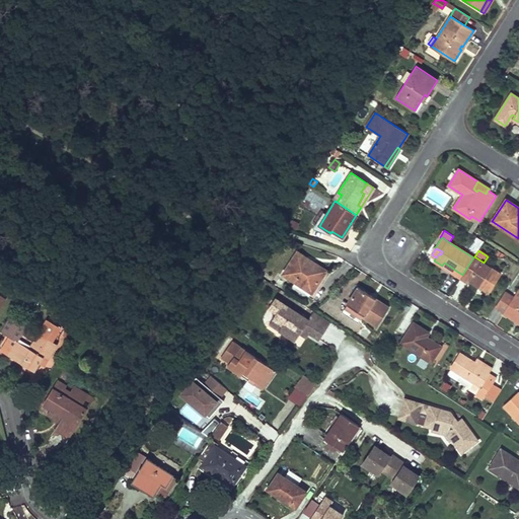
[(309,260),(297,252),(283,274),(312,292),(323,275),(309,266),(308,267),(305,265),(309,260)]
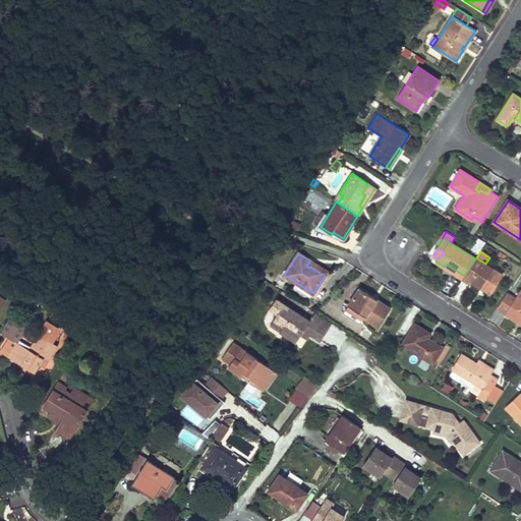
[(464,276),(462,279),(470,283),(471,281),(489,293),(502,274),(485,264),(476,257),(475,258),(464,276)]
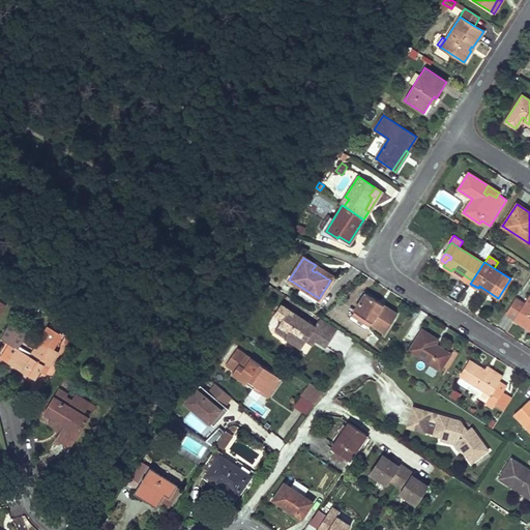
[(332,276),(316,265),(312,270),(315,272),(316,271),(330,281),(332,276)]
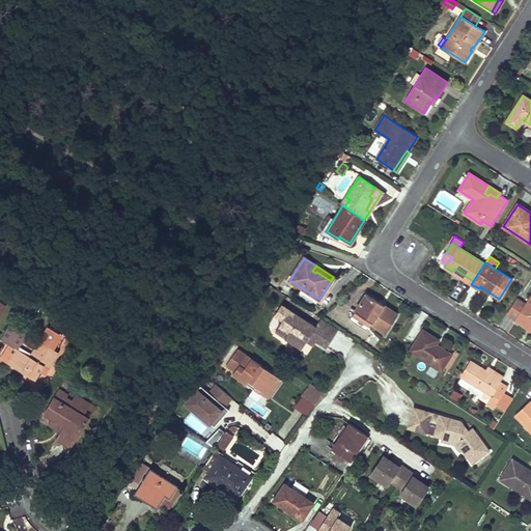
[(454,269),(452,272),(471,284),(473,281),(454,269)]
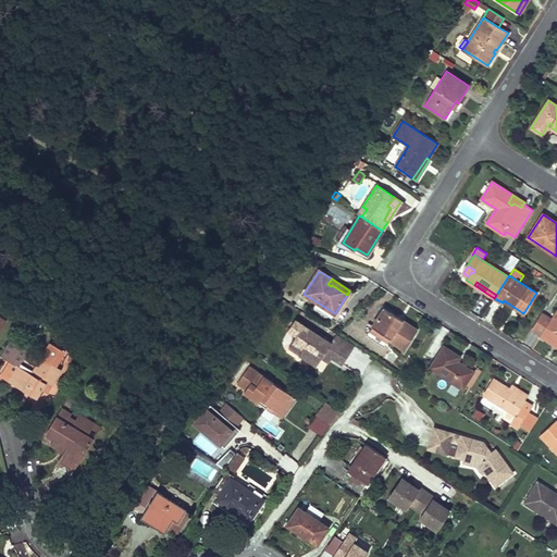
[(418,330),(384,308),(366,335),(384,347),(388,339),(405,349),(418,330)]
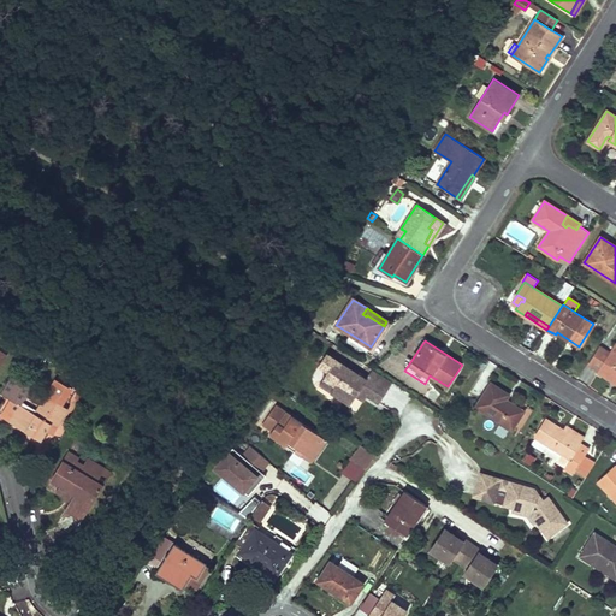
[(615,354),(610,350),(598,369),(604,373),(603,374),(612,380),(614,379),(615,379),(615,354)]
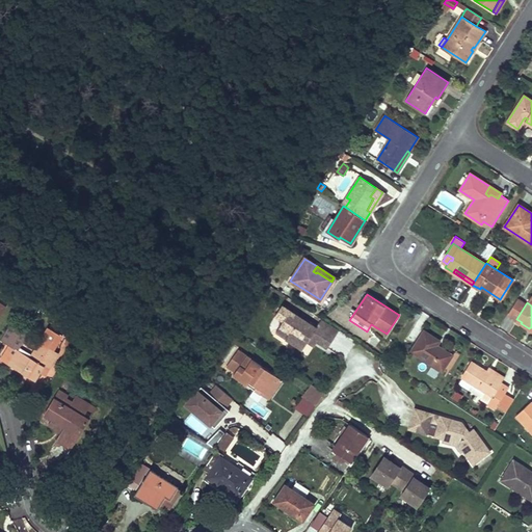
[(339,330),(321,319),(315,328),(281,306),(274,316),(283,321),(280,326),(289,333),(286,339),(294,344),(302,349),(308,342),(310,338),(317,342),(327,348),(339,330)]
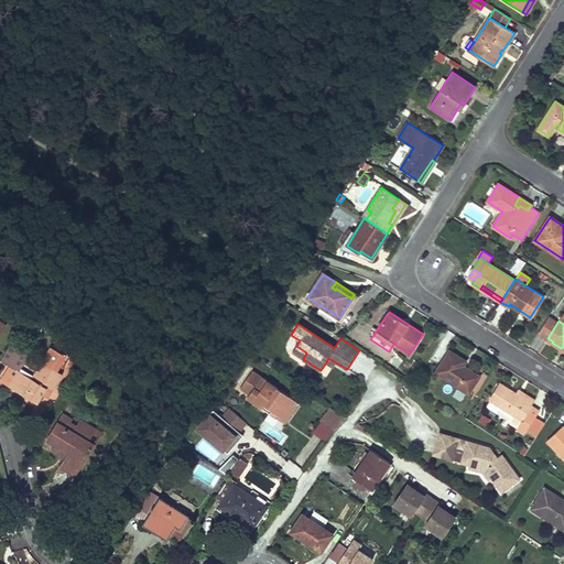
[(285,348),(293,350),(296,338),(290,336),(285,348)]
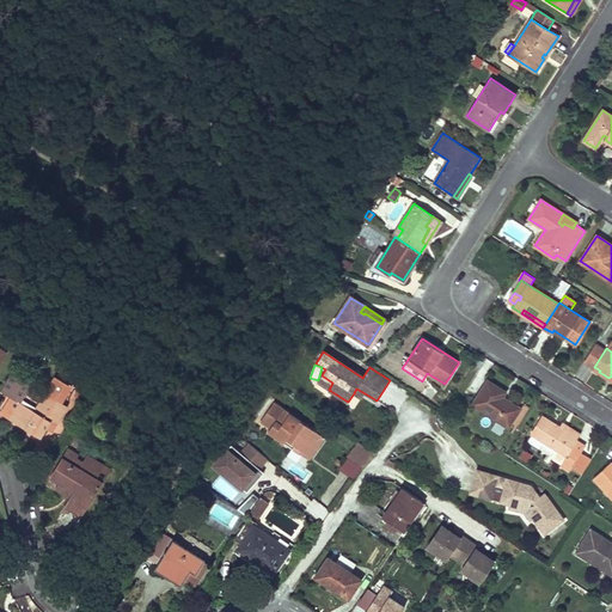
[(71,386),(56,377),(36,411),(20,402),(28,389),(26,379),(13,371),(1,391),(10,397),(19,403),(10,418),(40,438),(50,421),(55,424),(66,405),(61,403),(71,386)]
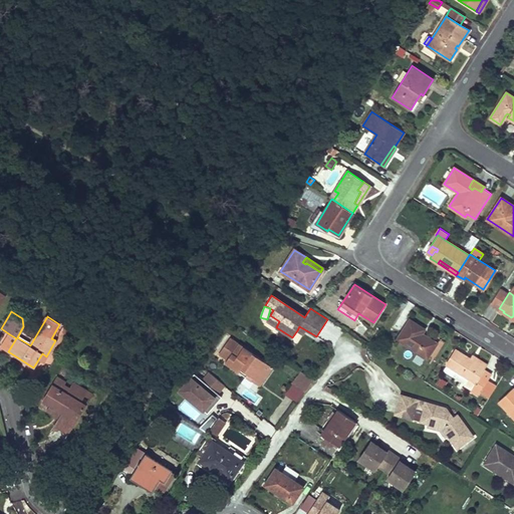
[(225,317),(219,313),(216,318),(222,322),(225,317)]
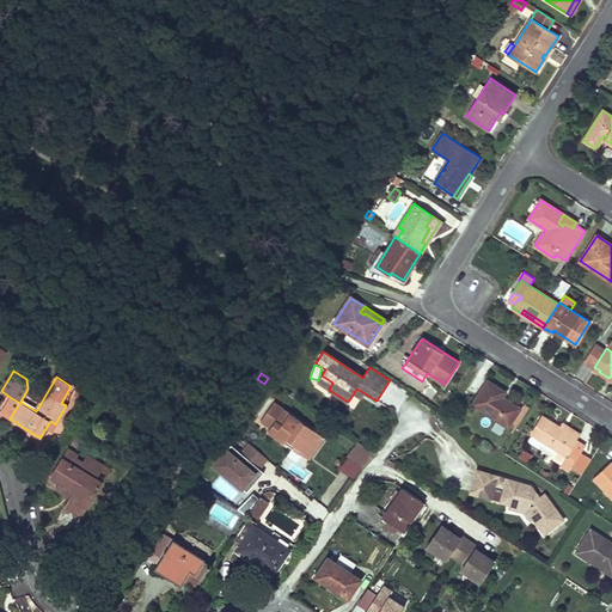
[(332,383),(322,375),(317,383),(329,390),(332,383)]
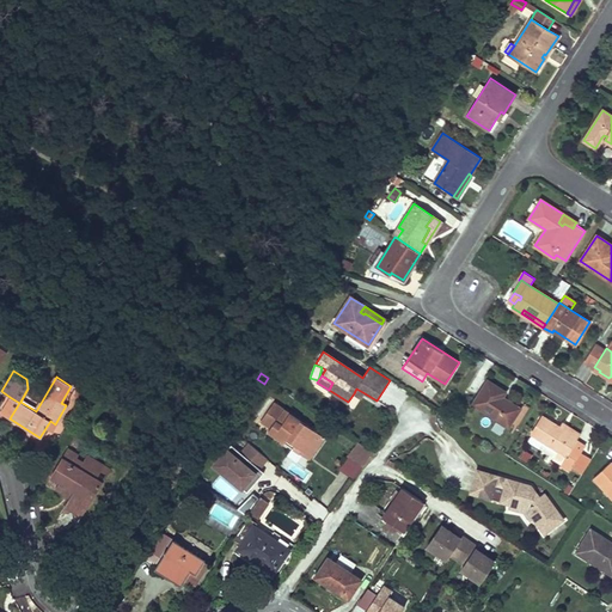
[(91,386),(80,380),(75,387),(85,395),(91,386)]
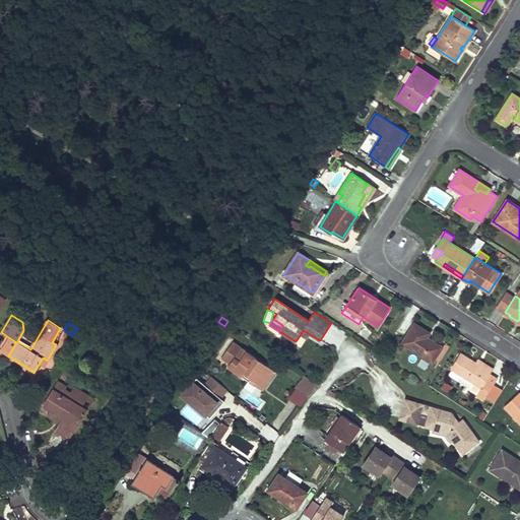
[(430,333),(414,323),(402,342),(432,362),(442,346),(430,339),(429,340),(426,338),(427,337),(430,333)]
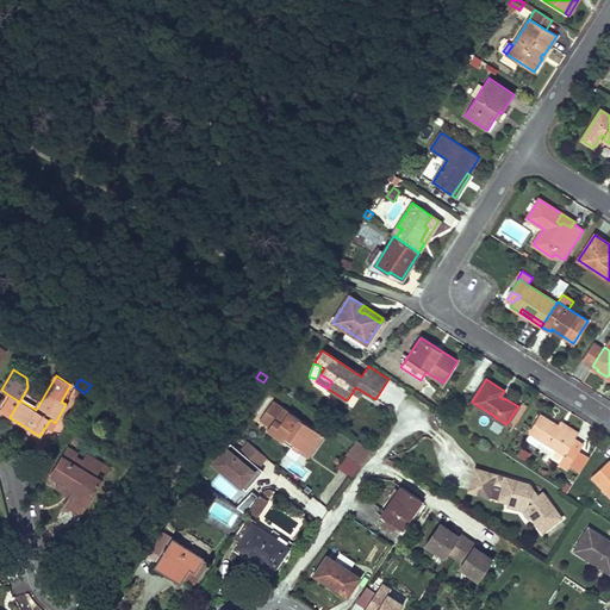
[(363,392),(355,387),(353,392),(360,397),(363,392)]
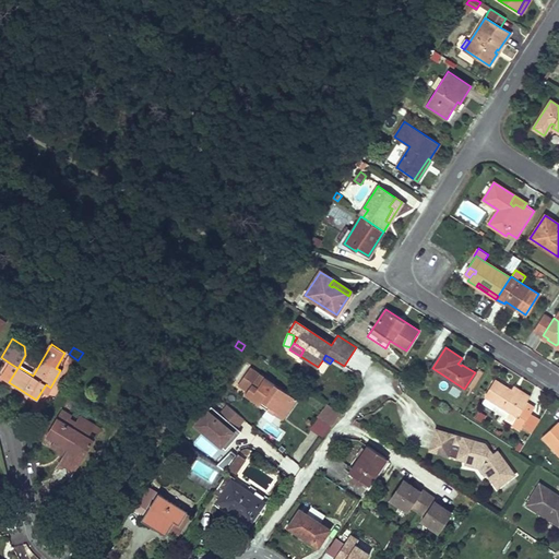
[(292,396),(250,367),(238,384),(247,391),(245,394),(260,404),(262,402),(280,414),(292,396)]
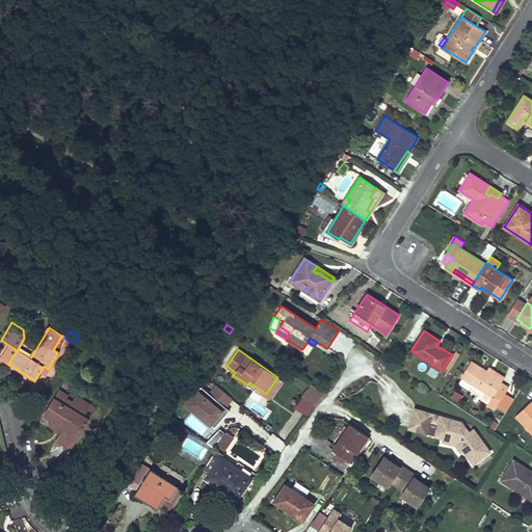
[(212,356),(208,353),(202,363),(206,366),(212,356)]
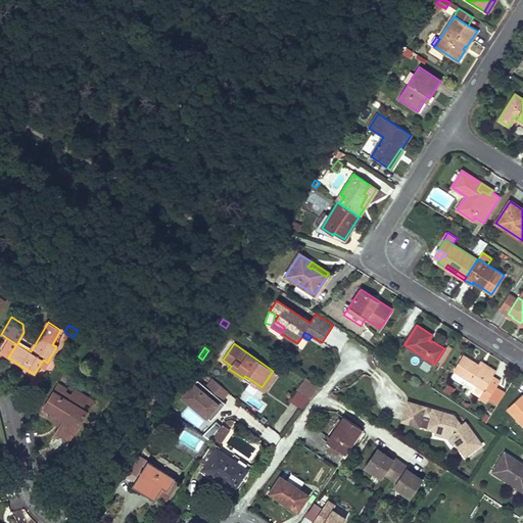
[(493,374),(464,355),(455,371),(477,385),(484,389),(479,396),(479,397),(485,401),(488,397),(487,397),(494,386),(494,387),(495,386),(498,381),(492,377),(493,374)]
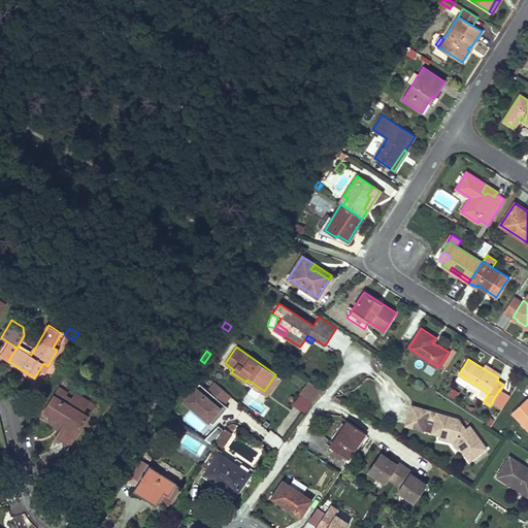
[(279,377),(275,374),(264,391),(248,380),(245,382),(266,396),(279,377)]
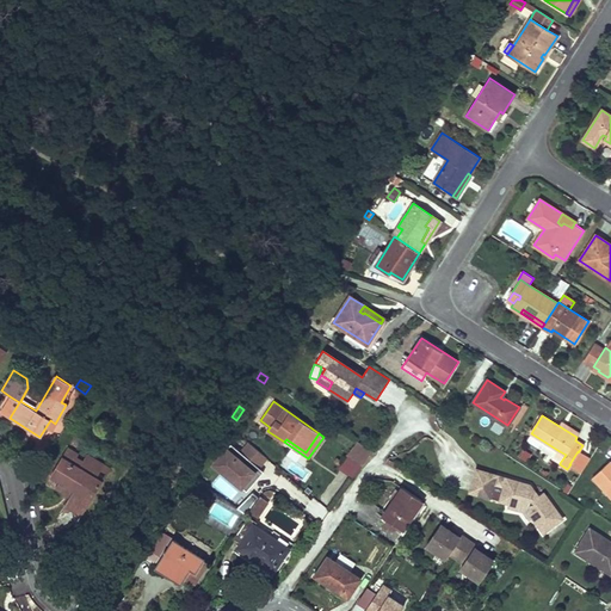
[(371,451),(357,440),(347,455),(363,466),(366,461),(371,451)]
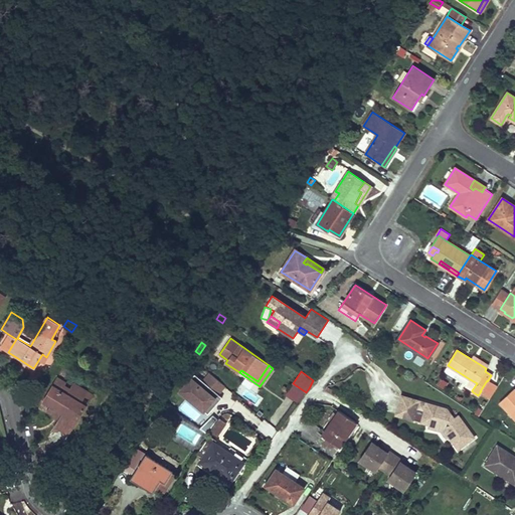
[(189,374),(176,390),(205,414),(227,388),(208,372),(199,382),(189,374)]
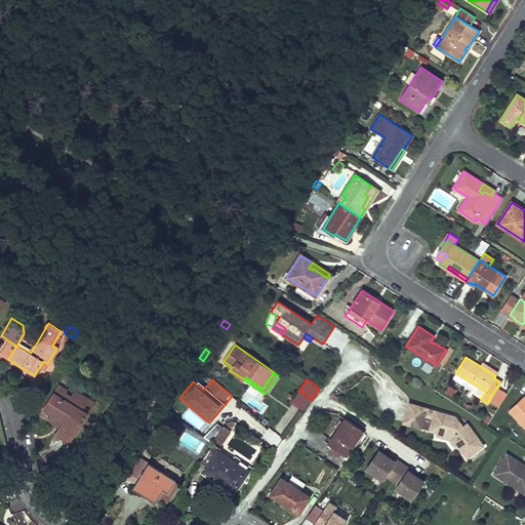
[(58,385),(53,393),(62,398),(65,393),(66,393),(67,391),(58,385)]
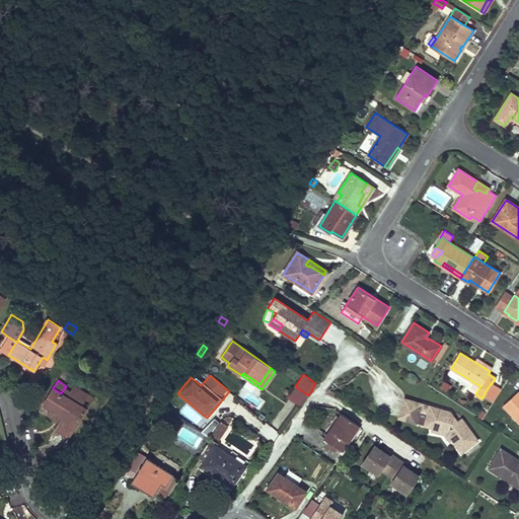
[(480,386),(473,382),(468,389),(475,393),(480,386)]
